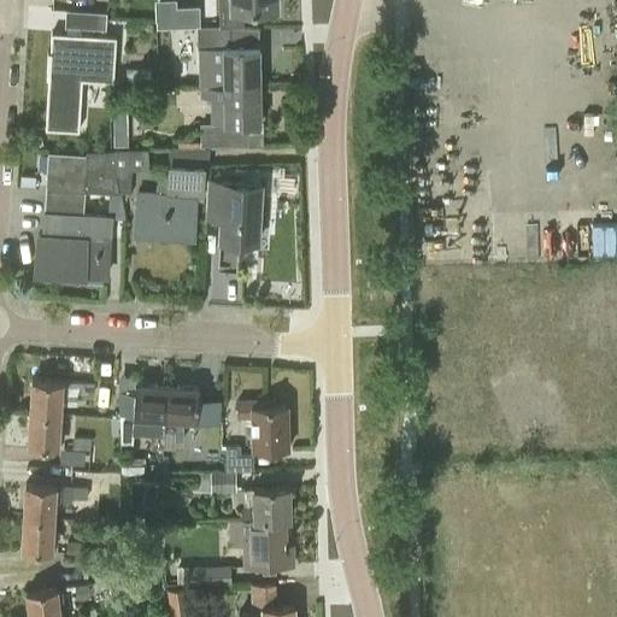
[(176,5),(175,0),(153,0),(154,27),(200,24),(199,4),(176,5)]
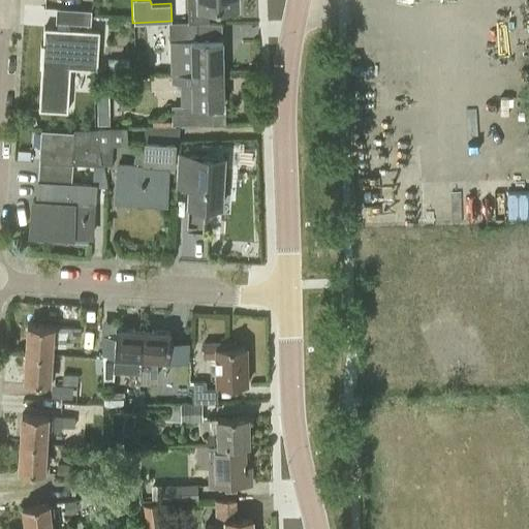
[(187,0),(188,20),(208,21),(208,7),(238,6),(237,0),(187,0)]
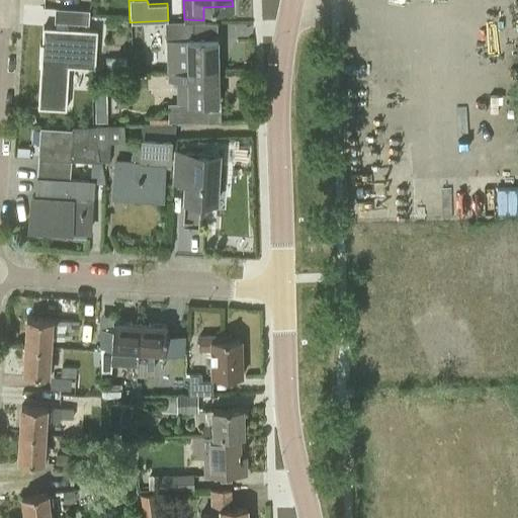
[(187,72),(218,71),(217,38),(217,22),(203,22),(203,20),(184,19),(184,22),(167,22),(167,35),(167,72),(187,72)]
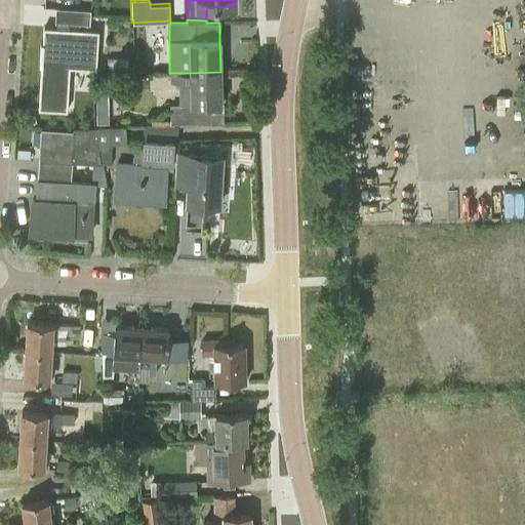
[(70,67),(96,69),(98,31),(43,27),(42,43),(40,43),(39,66),(41,66),(38,109),(67,111),(70,67)]
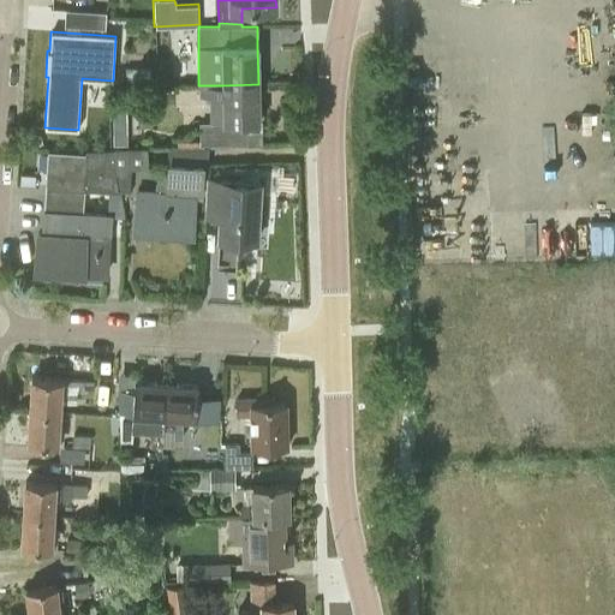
[(258,123),(258,84),(222,85),(222,87),(199,87),(199,97),(213,97),(214,124),(199,124),(201,145),(251,143),(250,123),(258,123)]
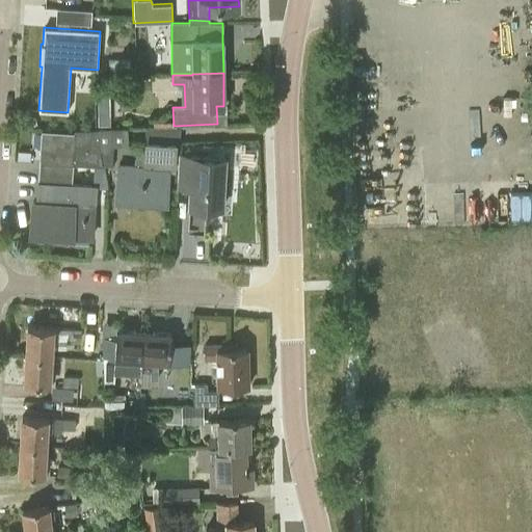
[(105,102),(109,96),(109,90),(97,90),(97,102),(105,102)]
